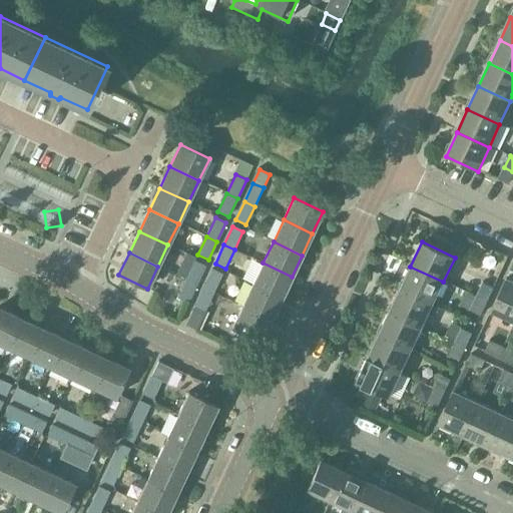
[(195,261),(186,281),(196,285),(205,266),(195,261)]
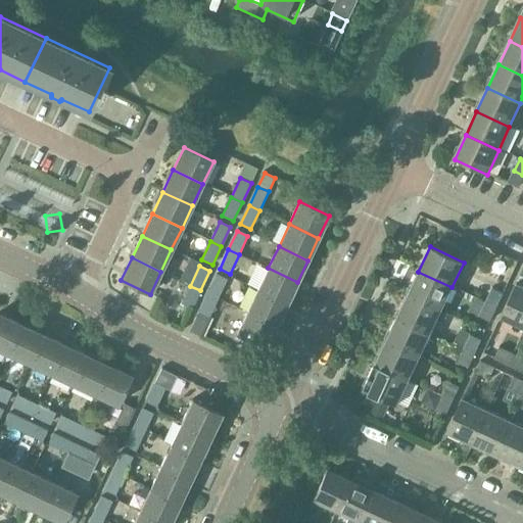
[(268,268),(257,290),(287,304),(297,282),(268,268)]
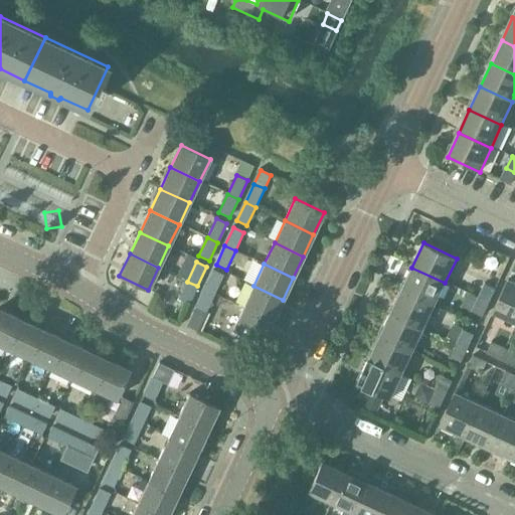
[(411,268),(401,290),(435,306),(445,283),(411,268)]
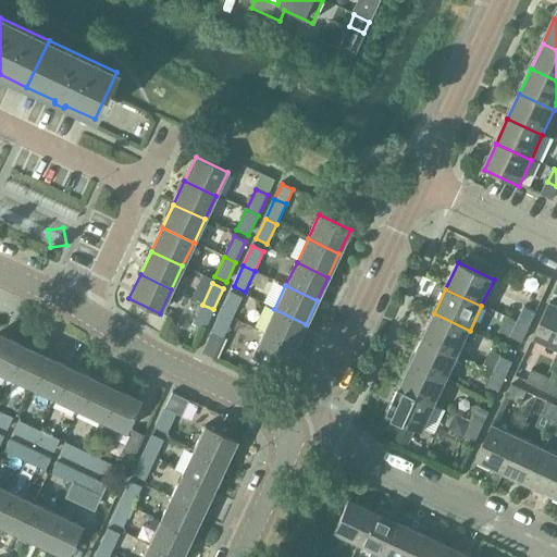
[(231,293),(221,312),(233,318),(242,298),(231,293)]
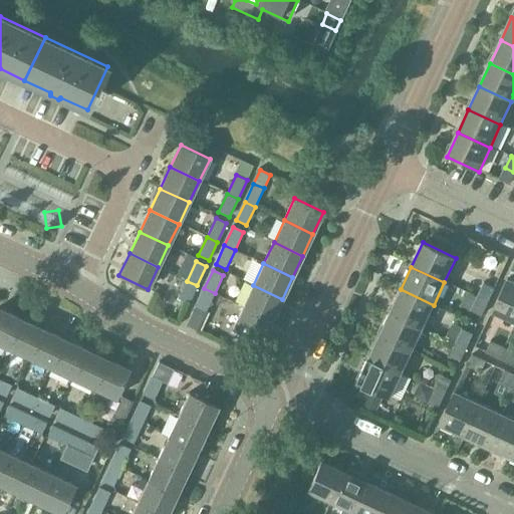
[(491,324),(509,333),(513,321),(513,283),(508,280),(493,312),(496,313),(491,324)]
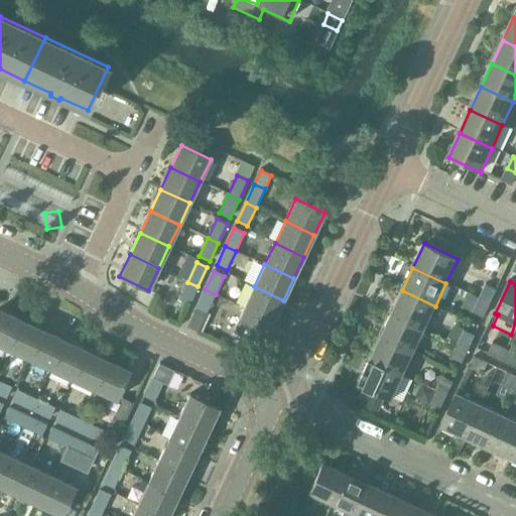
[(187,282),(178,300),(189,305),(198,286),(187,282)]
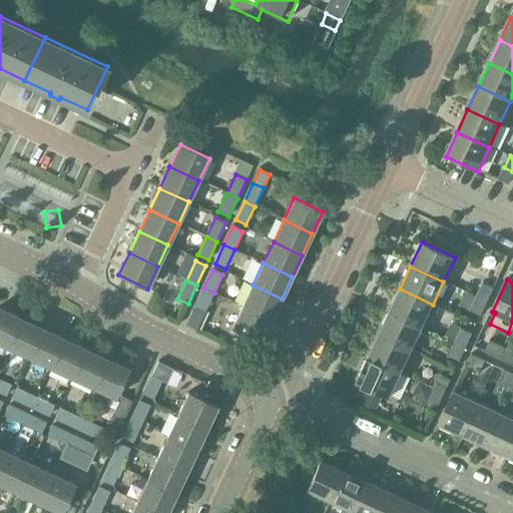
[(484,283),(477,297),(487,302),(494,287),(484,283)]
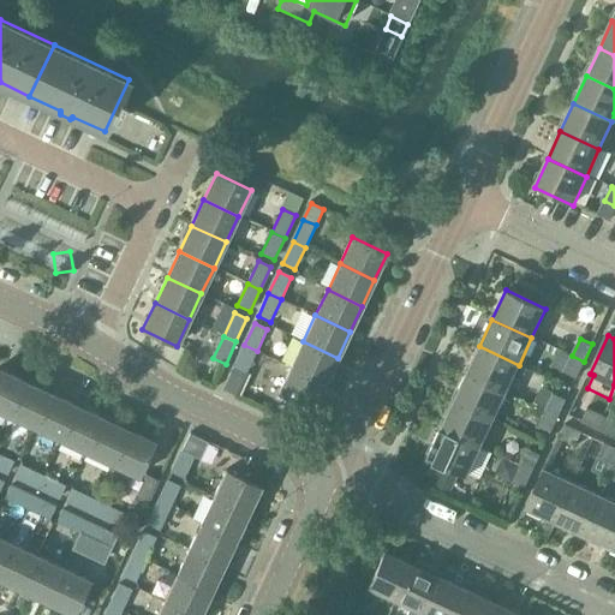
[(303,341),(291,366),(326,383),(338,358),(303,341)]
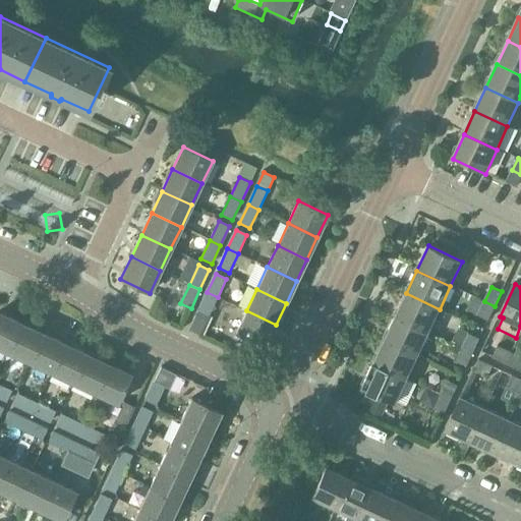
[(218,297),(207,292),(197,311),(209,316),(218,297)]
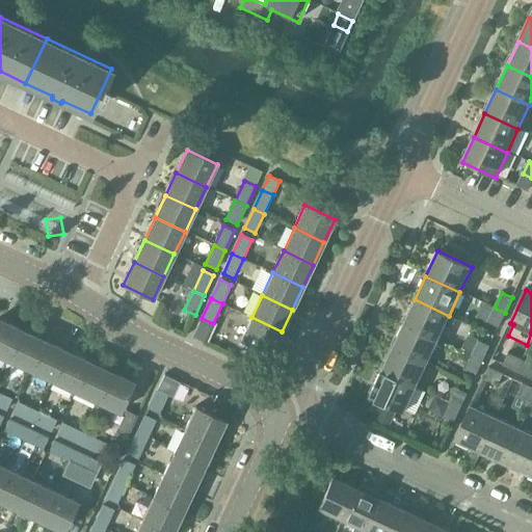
[(415,299),(403,323),(437,339),(449,316),(415,299)]
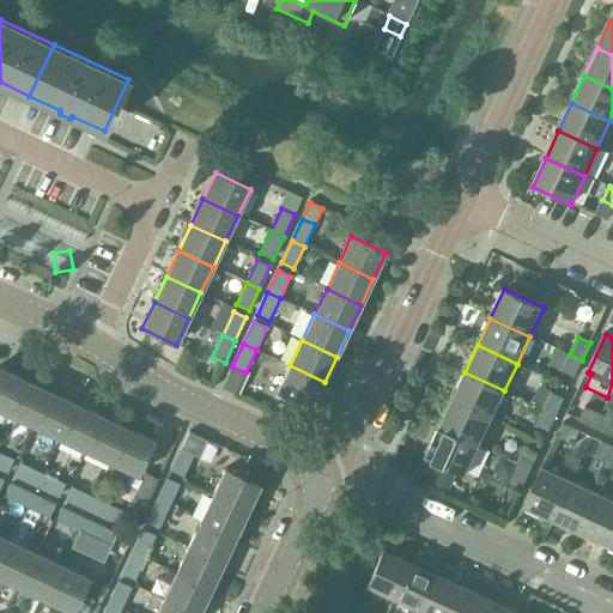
[(570,354),(562,371),(575,377),(582,360),(570,354)]
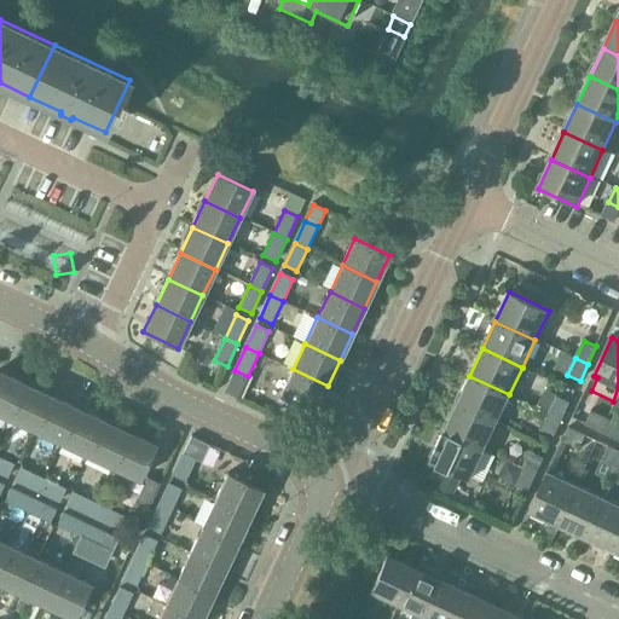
[(328,386),(293,369),(279,395),(314,412),(328,386)]
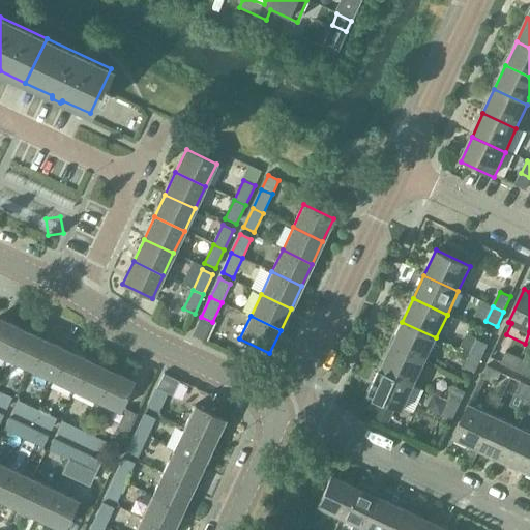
[(0,355),(6,359),(21,329),(0,319),(0,355)]
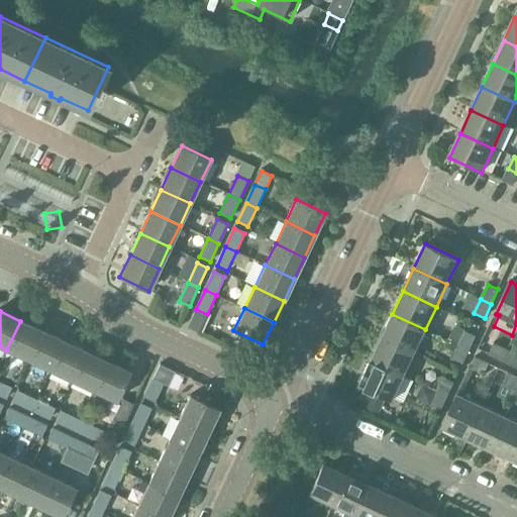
[(392,314),(382,336),(415,352),(425,329),(392,314)]
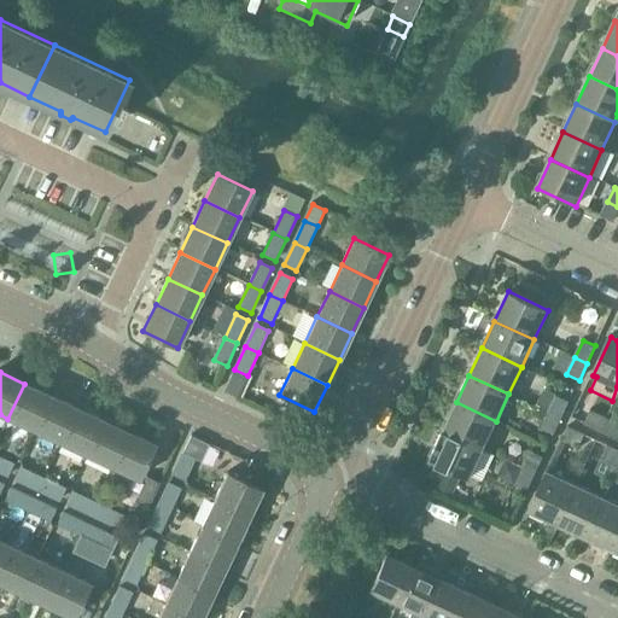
[(24,384),(7,419),(34,431),(50,396),(24,384)]
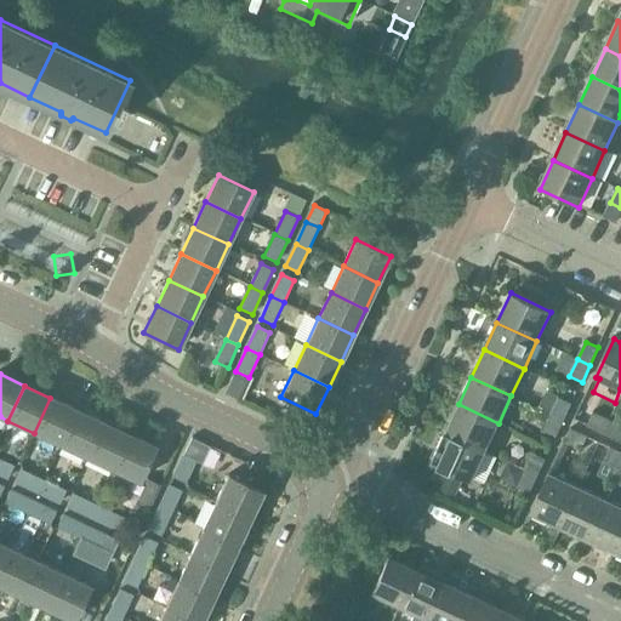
[(77,411),(50,398),(34,433),(60,445),(77,411)]
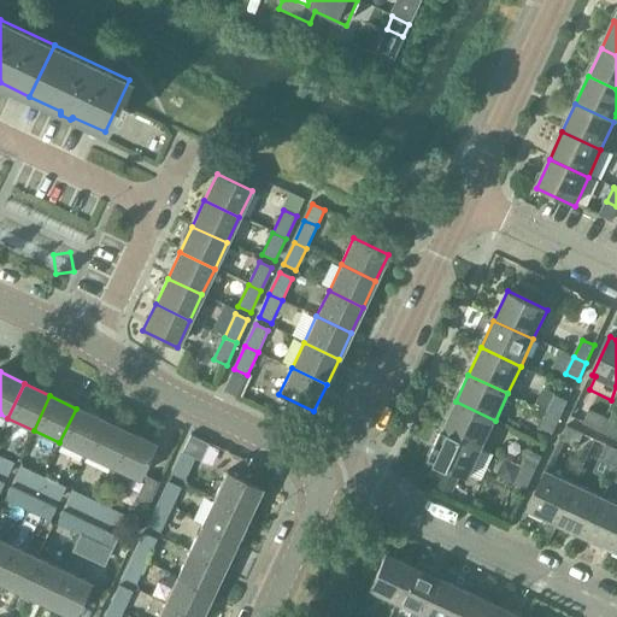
[(556,395),(547,412),(560,418),(568,401),(556,395)]
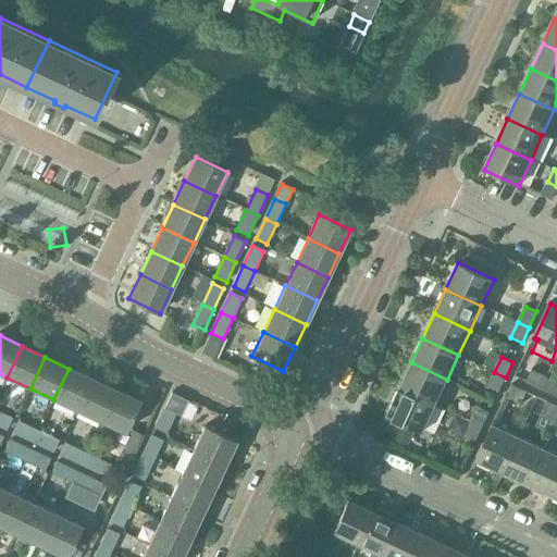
[(411,362),(399,387),(435,404),(447,380),(411,362)]
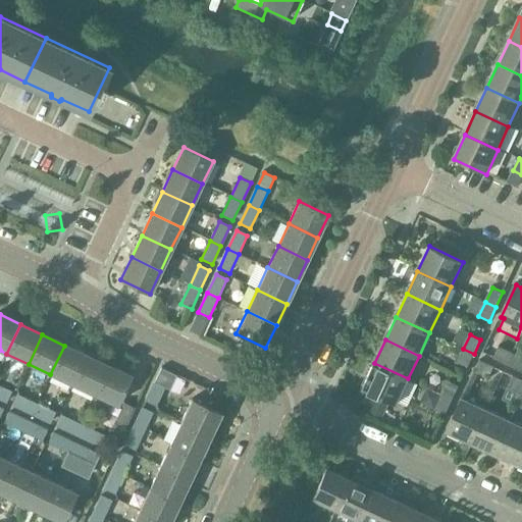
[(64,346),(50,374),(72,385),(87,356),(64,346)]
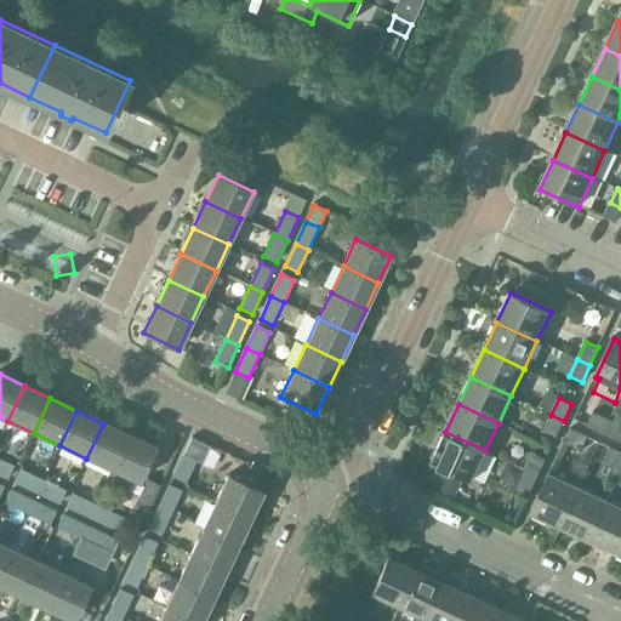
[(592,412),(586,426),(603,433),(609,421),(592,412)]
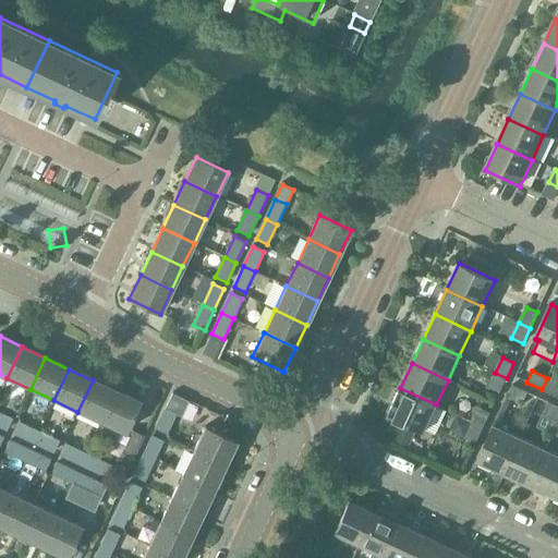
[(507,378),(495,373),(488,387),(499,392),(507,378)]
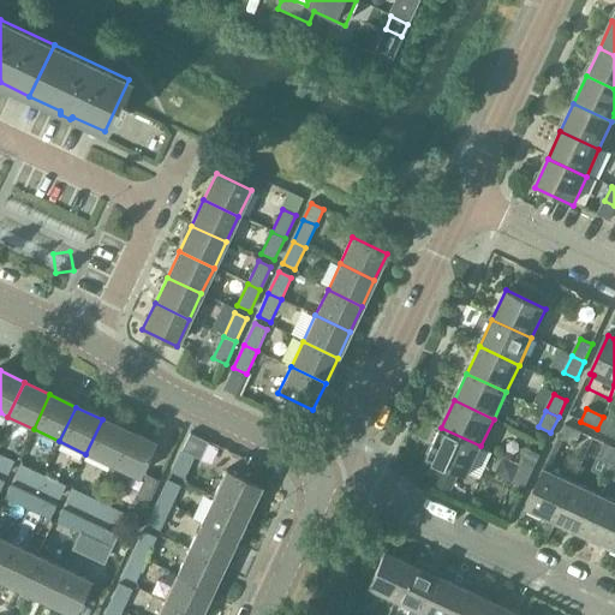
[(614,422),(603,417),(597,429),(614,437),(614,434),(614,422)]
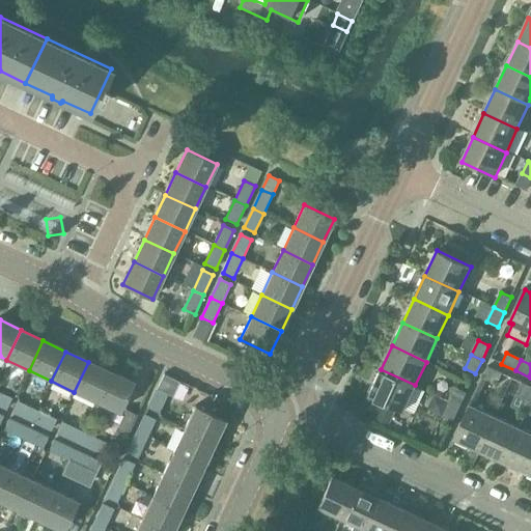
[(110,372),(88,362),(74,392),(96,402),(110,372)]
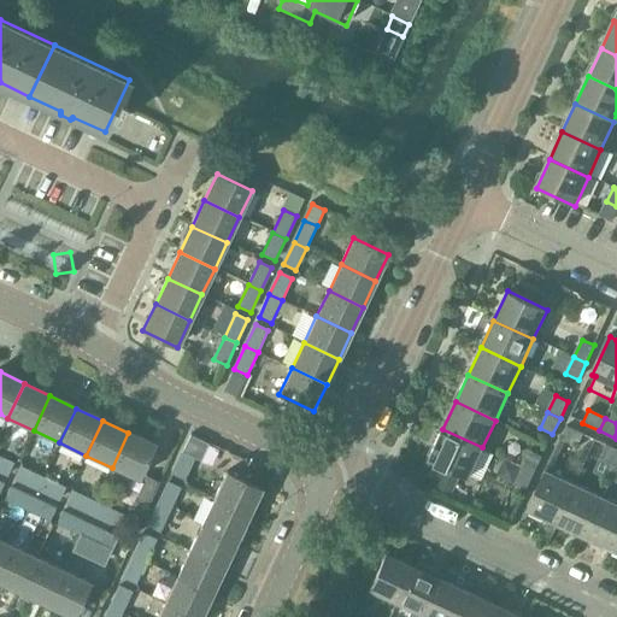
[(566,427),(562,439),(579,447),(585,434),(566,427)]
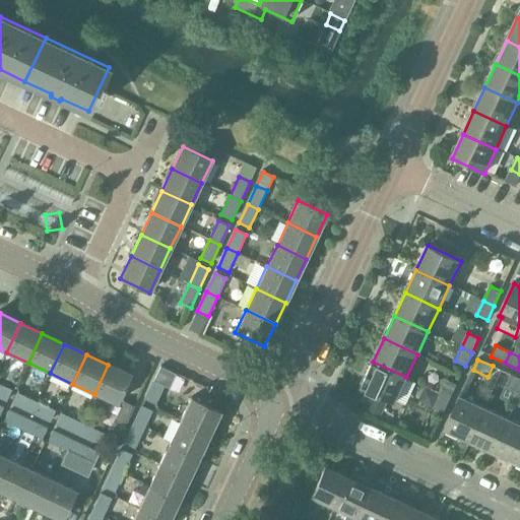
[(362,386),(395,402),(406,377),(373,362),(362,386)]
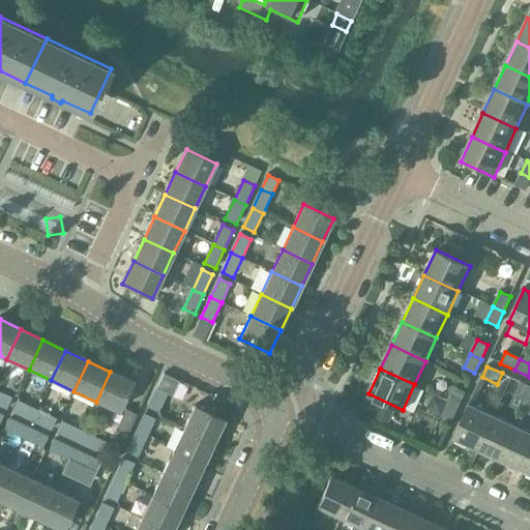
[(133,383),(110,372),(96,402),(119,412),(133,383)]
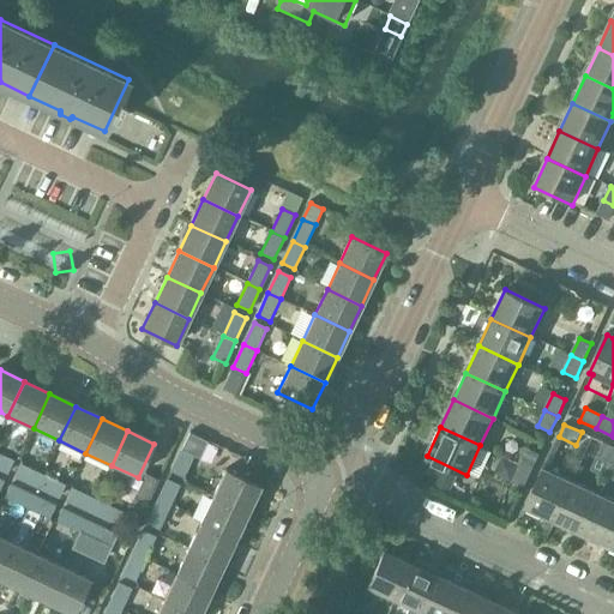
[(613,447),(603,443),(599,456),(613,462),(613,447)]
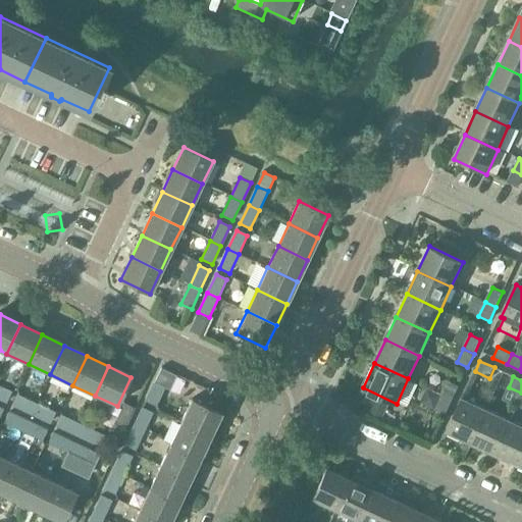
[(448,381),(441,396),(452,400),(459,386),(448,381)]
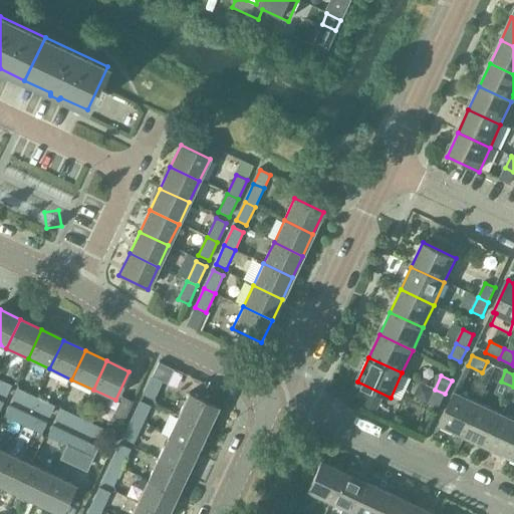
[(152,376),(144,396),(154,400),(163,381),(152,376)]
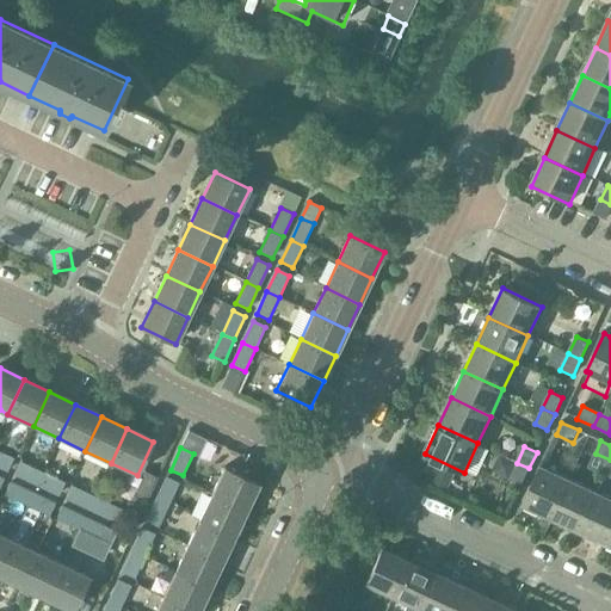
[(0,451),(0,467),(7,470),(14,458),(0,451)]
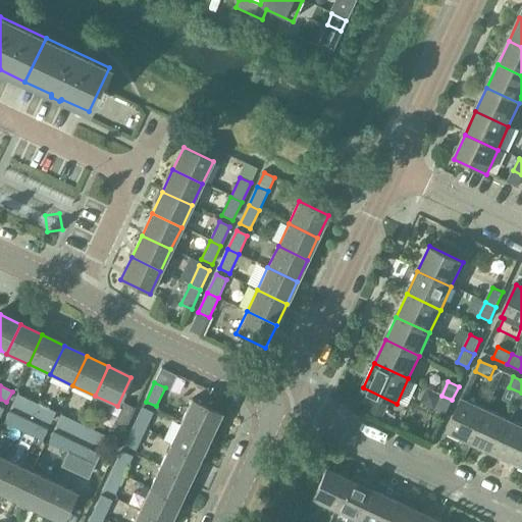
[(32,414),(37,403),(18,395),(13,406),(32,414)]
